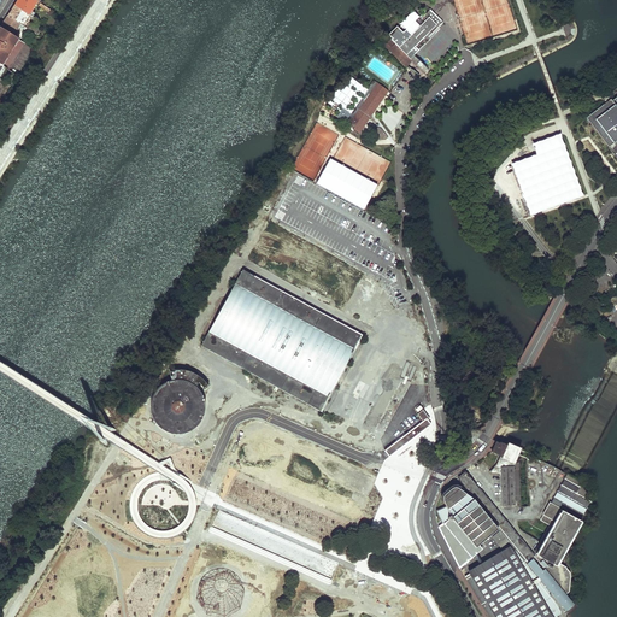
[(31,12),(37,1),(35,0),(17,0),(15,6),(30,16),(31,17),(34,18),(35,17),(33,16),(34,15),(31,12)]
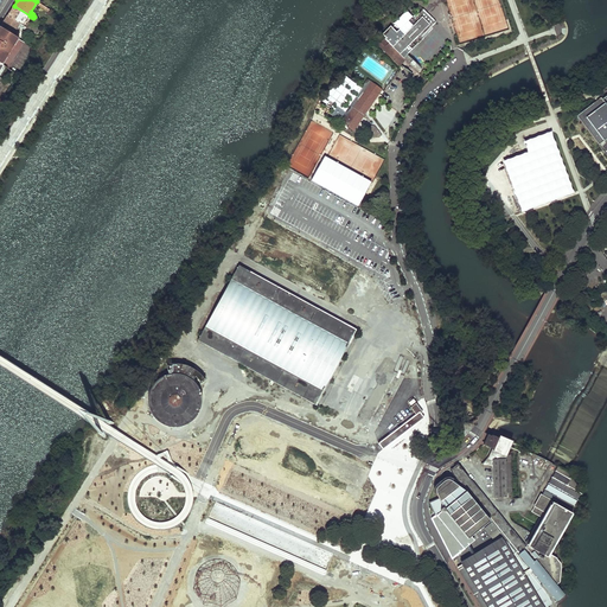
[(11,12),(7,17),(21,25),(38,36),(40,31),(27,23),(26,21),(30,16),(14,6),(11,12)]
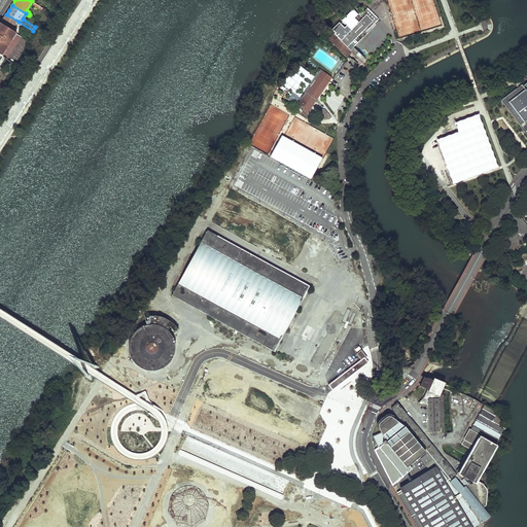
[(338,38),(358,60),(361,57),(354,48),(367,34),(366,32),(379,20),(367,8),(359,16),(353,9),(342,21),(349,28),(347,30),(340,24),(338,26),(334,22),(328,27),(339,37),(338,38)]
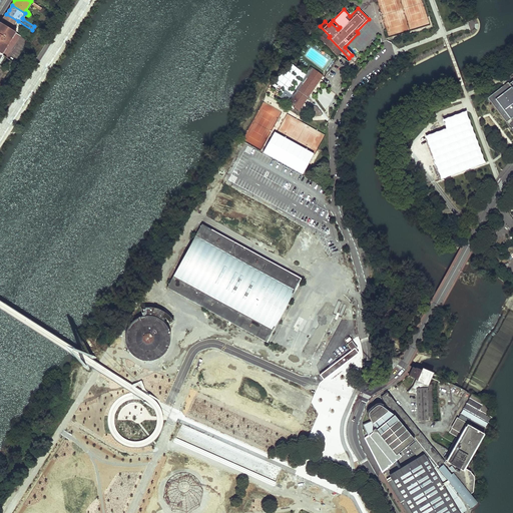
[(12,31),(18,21),(6,14),(3,18),(1,23),(12,31)]
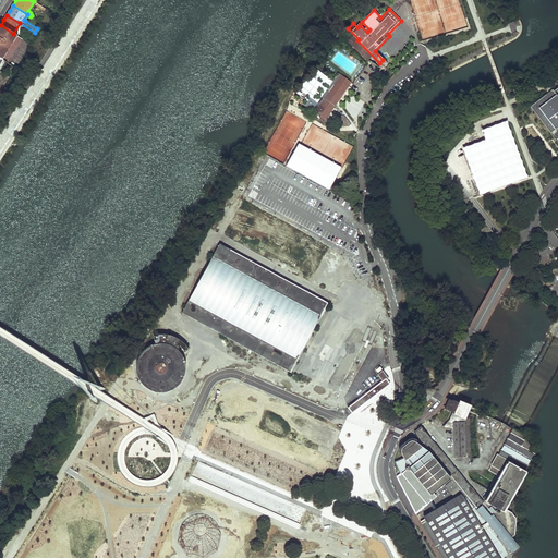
[(0,25),(0,58),(2,60),(17,36),(13,34),(1,25),(0,25)]
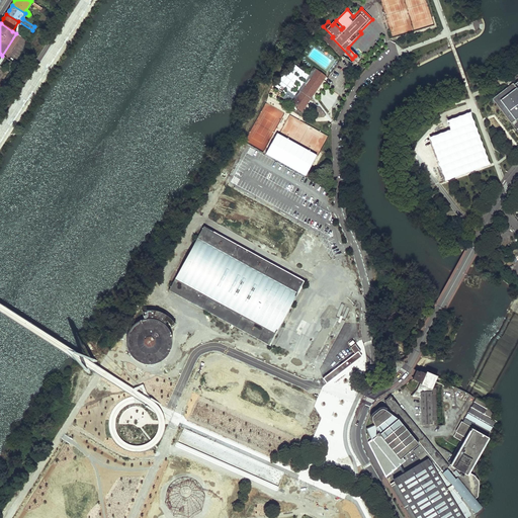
[(357,66),(358,64),(352,59),(332,37),(326,32),(322,37),(341,57),(344,53),(357,66)]
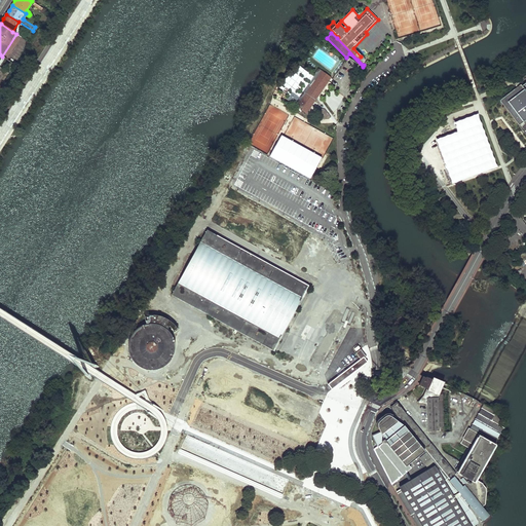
[(16,34),(2,57),(5,59),(7,61),(22,38),(16,34)]
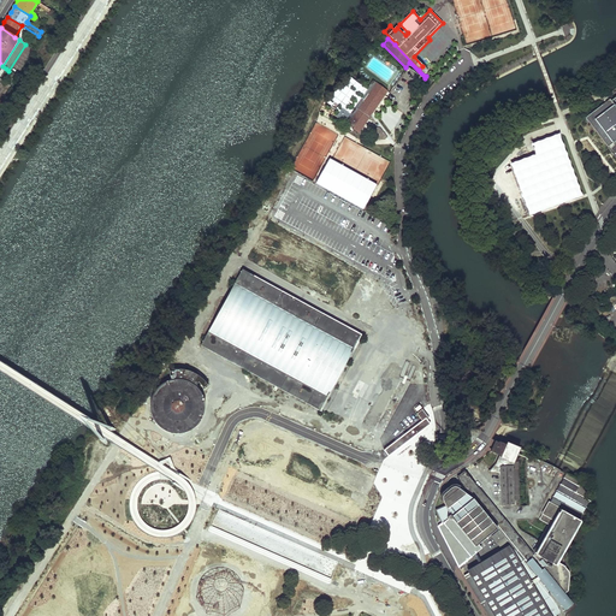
[(359,132),(388,92),(373,82),(344,123),(359,132)]
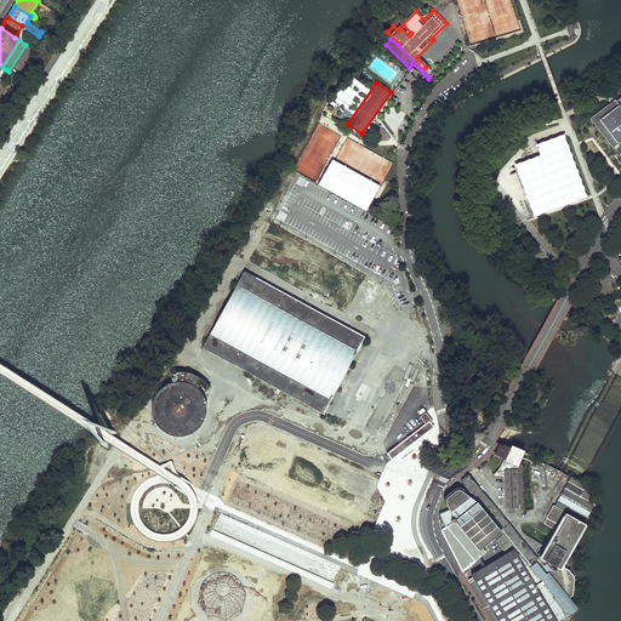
[(615,100),(591,118),(608,141),(613,148),(620,141),(620,97),(616,102),(615,100)]
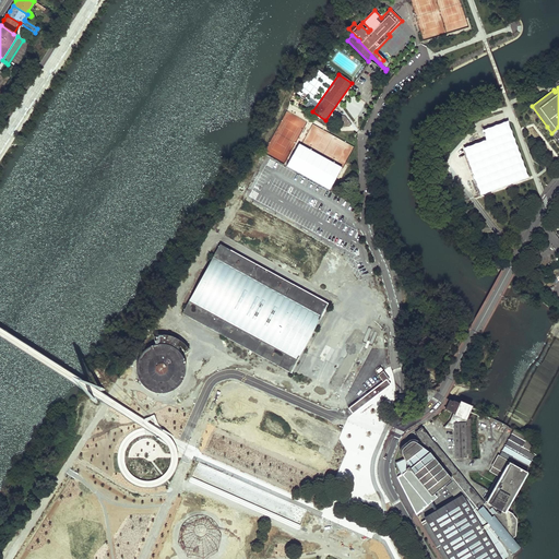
[(262,139),(284,151),(301,117),(280,105),(262,139)]
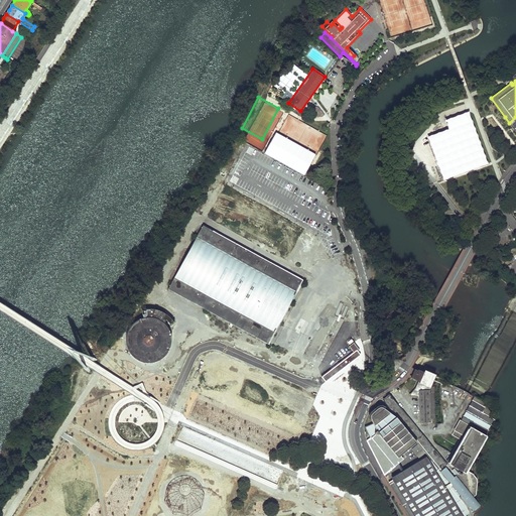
[(449,124),(427,132),(443,177),(489,161),(470,107),(447,115),(446,115),(449,124)]
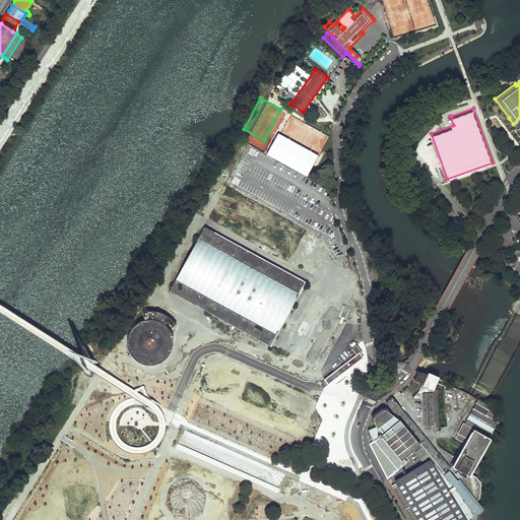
[(270,159),(267,166),(319,193),(323,186),(270,159)]
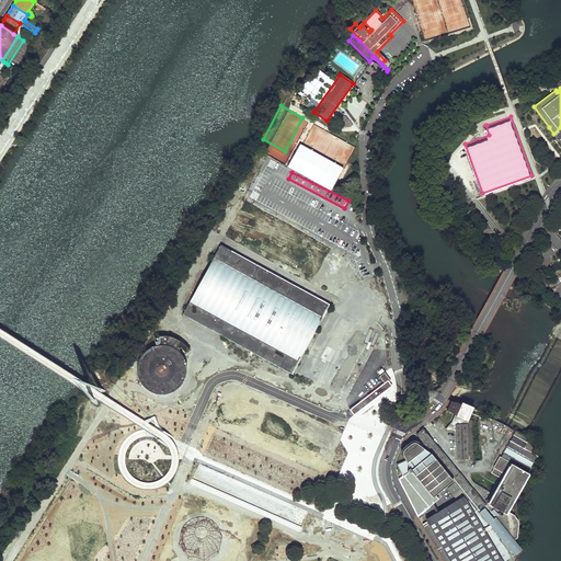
[(227,212),(232,215),(242,197),(237,194),(227,212)]
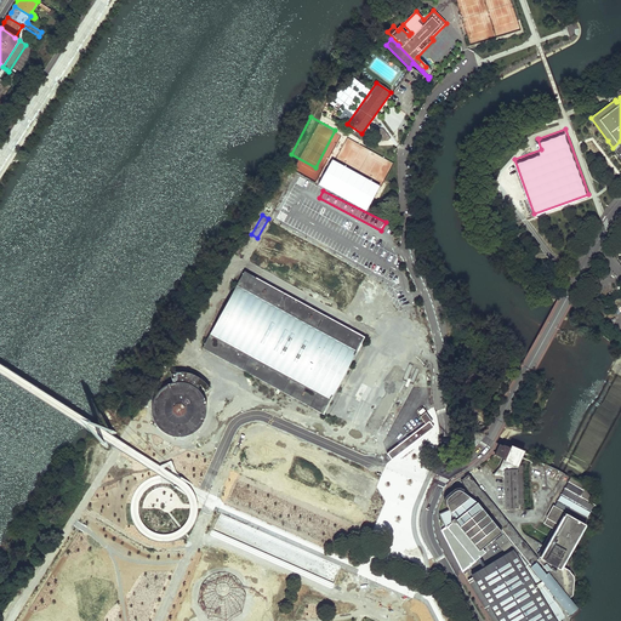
[(244,273),(203,347),(250,372),(325,414),(366,339),(244,273)]
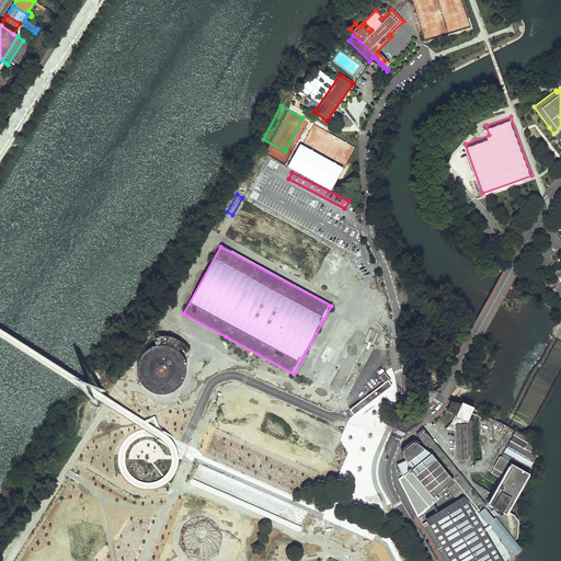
[(144,384),(148,387),(151,390),(155,391),(160,392),(167,391),(172,389),(176,386),(180,382),(182,378),(183,373),(183,367),(182,362),(179,356),(175,353),(180,348),(182,351),(183,352),(184,354),(189,350),(186,347),(183,344),(180,342),(175,339),(171,338),(165,336),(159,335),(153,336),(157,348),(152,350),(150,352),(148,353),(145,355),(144,357),(141,361),(139,366),(139,368),(139,371),(139,378),(144,384)]
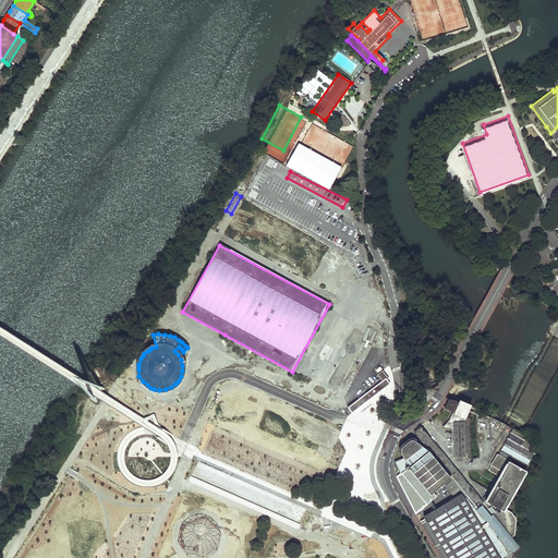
[(386,379),(387,380),(389,379),(383,371),(377,375),(383,381),(386,379)]
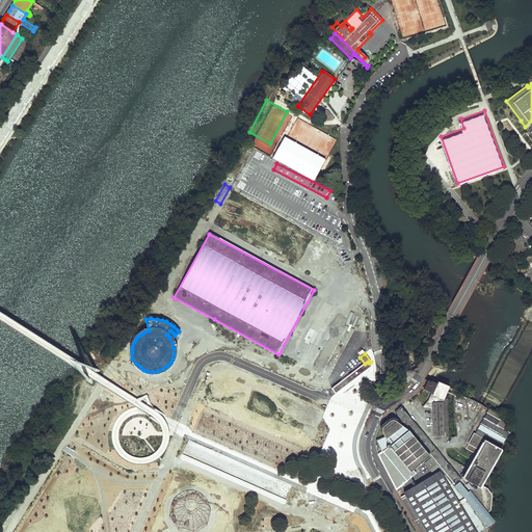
[(331,389),(336,393),(371,366),(369,363),(368,362),(365,364),(331,389)]
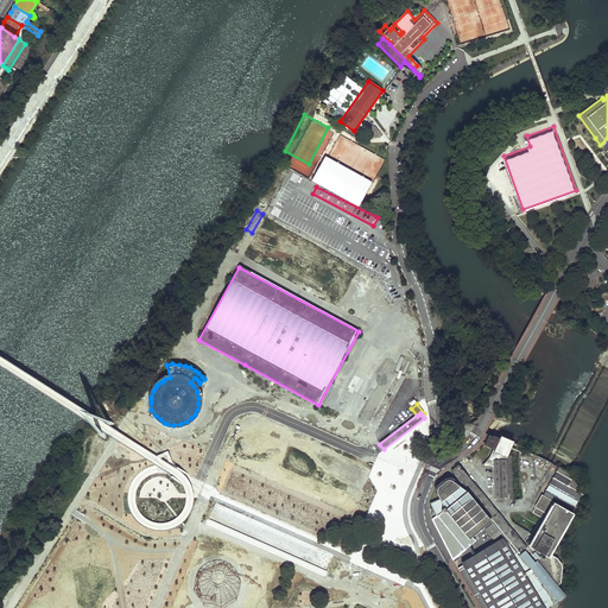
[(493,461),(494,499),(506,498),(507,493),(511,493),(510,460),(512,454),(508,451),(513,443),(499,437),(499,438),(493,436),(492,436),(488,435),(486,439),(483,445),(492,449),(491,453),(492,453),(491,456),(492,456),(489,458),(493,461)]
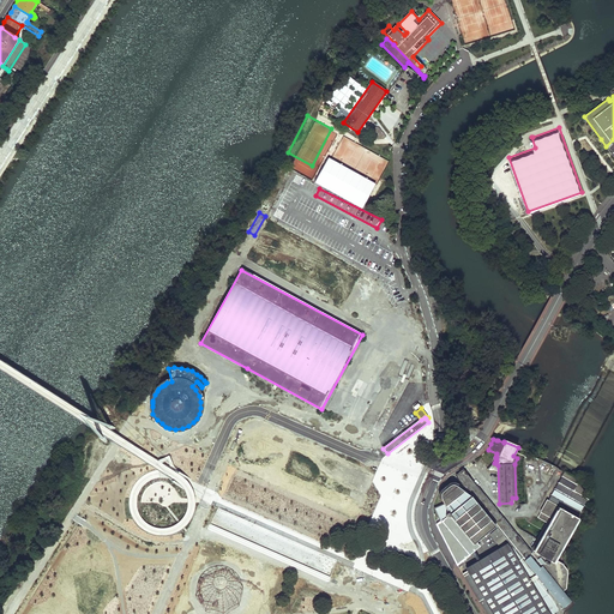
[(555,469),(529,458),(525,465),(552,476),(555,469)]
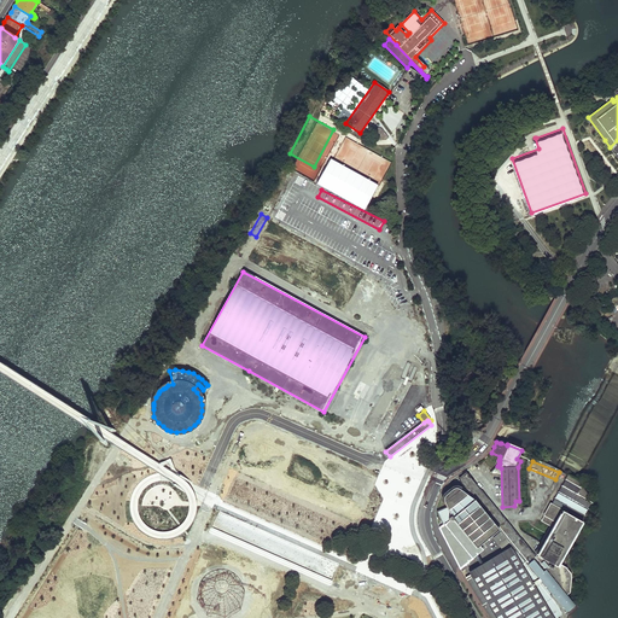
[(466,473),(459,481),(464,487),(474,500),(514,548),(566,612),(573,606),(569,600),(569,599),(536,558),(466,473)]
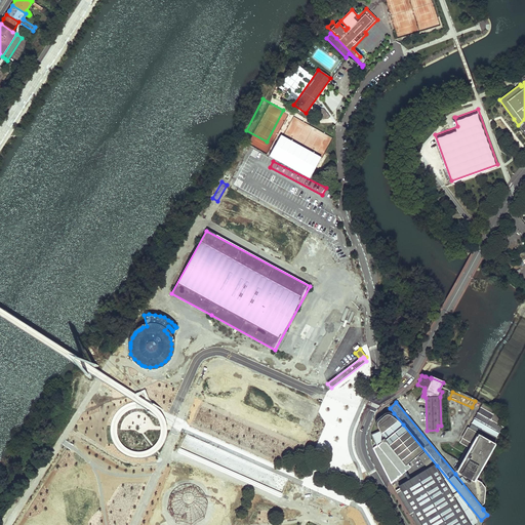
[(455,474),(483,509),(482,505),(484,503),(484,491),(484,488),(480,483),(476,479),(494,445),(494,444),(492,443),(502,427),(499,425),(500,422),(492,409),(482,404),(459,443),(468,447),(455,468),(457,469),(455,472),(456,473),(455,474)]
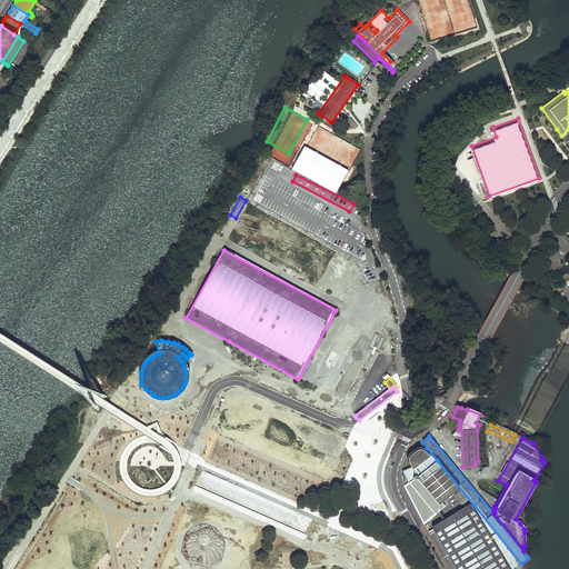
[(405,487),(423,523),(445,507),(441,503),(459,488),(436,460),(437,460),(427,448),(422,451),(420,451),(418,451),(417,452),(411,456),(410,458),(410,460),(409,461),(410,463),(411,468),(403,471),(409,483),(405,487)]
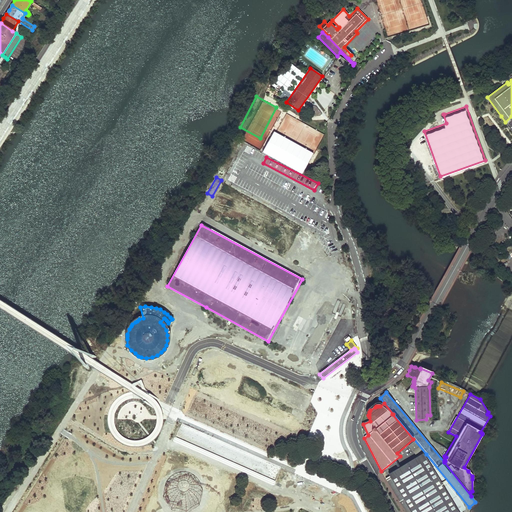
[(408,446),(415,455),(421,450),(414,441),(408,446)]
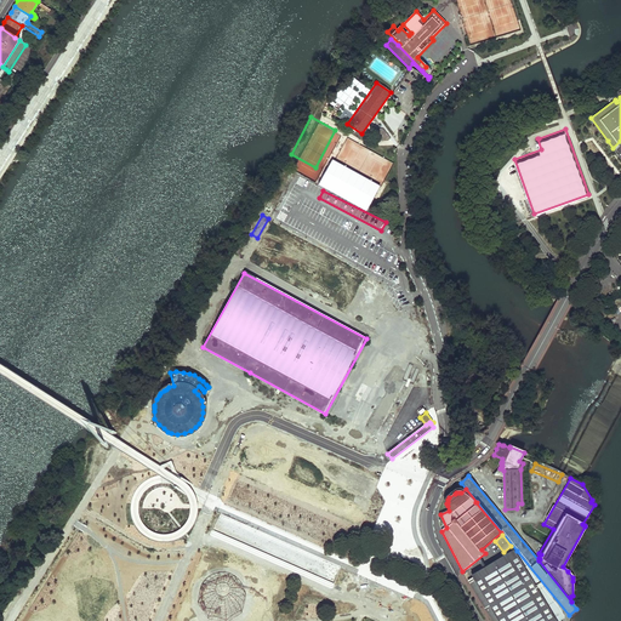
[(471,575),(472,579),(514,553),(513,550),(471,575)]
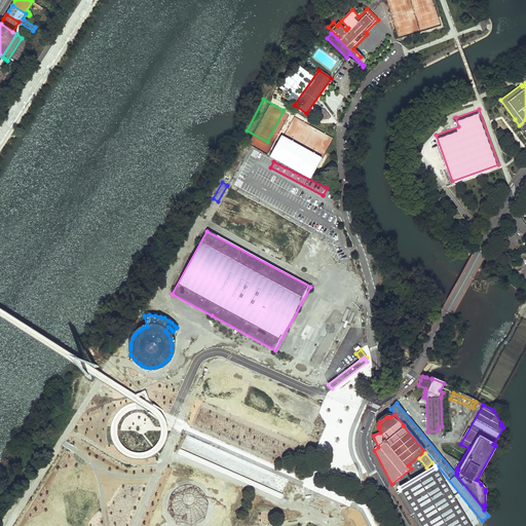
[(400,490),(397,492),(416,525),(474,525),(482,521),(438,466),(436,468),(400,490)]
